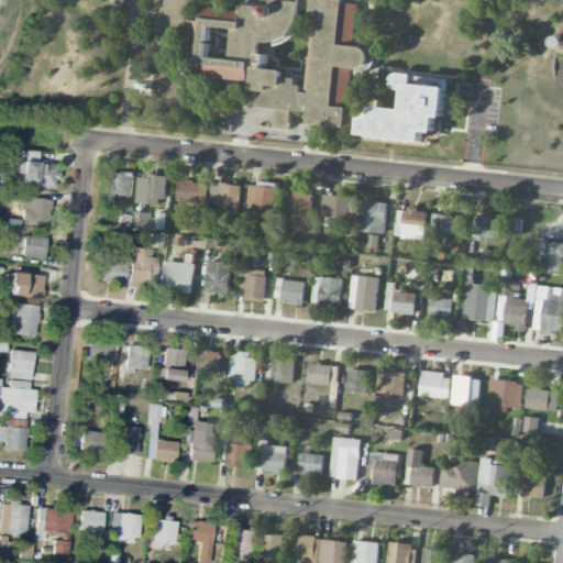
[(191,59),(205,61),(202,77),(257,83),(255,108),(277,109),(275,130),(291,131),(294,111),(310,113),(309,124),(348,128),(352,67),(372,69),(374,48),(356,47),(360,4),(346,2),(345,0),(305,0),(305,7),(262,2),(262,6),(245,4),(244,10),(208,7),(207,21),(195,20),(191,59)]
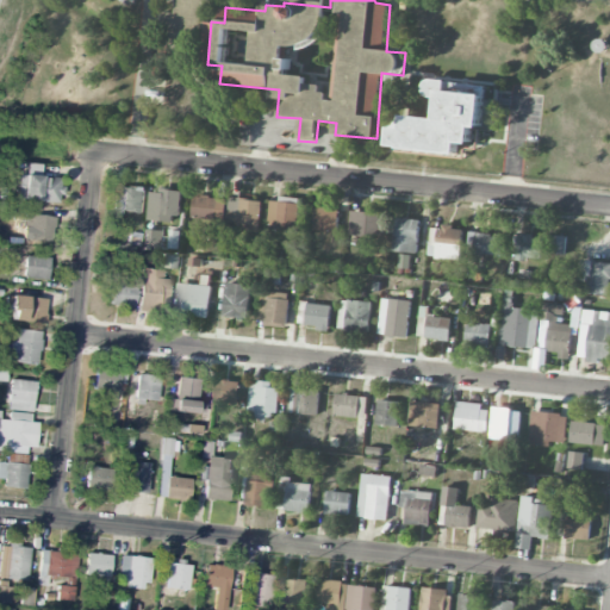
[(485,94),(444,91),(446,80),(428,79),(425,97),(441,98),(439,118),(406,116),(405,128),(394,126),(392,148),(460,155),(461,143),(473,144),(474,128),(483,128),(485,94)]
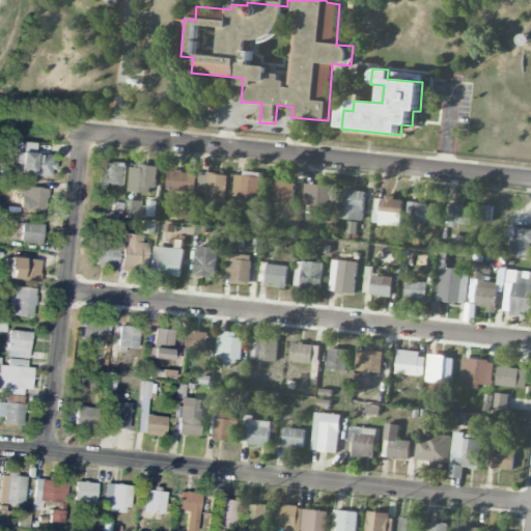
[(124,186),(126,163),(99,163),(98,185),(124,186)]
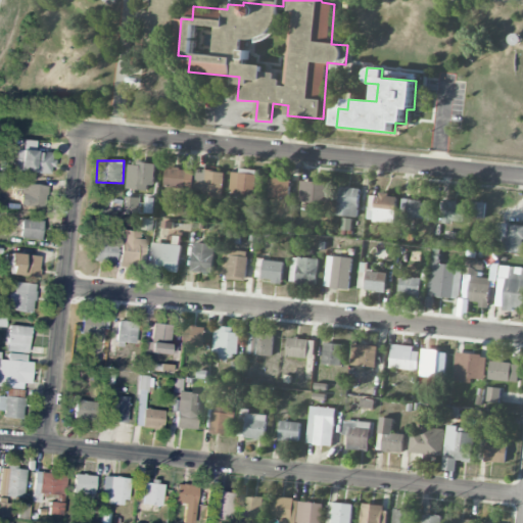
[(147,182),(153,182),(155,164),(129,161),(126,189),(146,191),(147,182)]
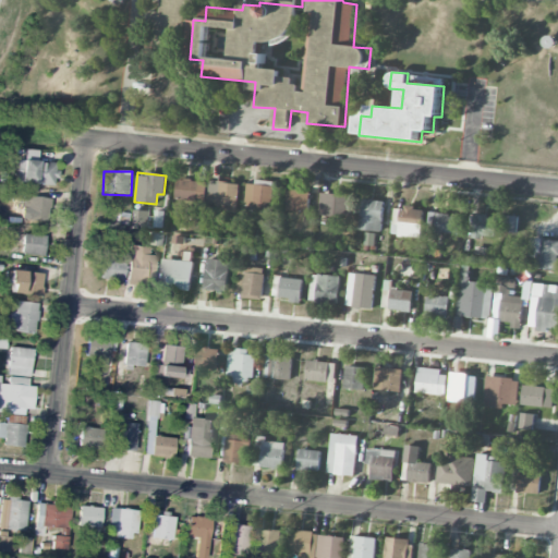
[(208,183),(178,178),(174,198),(205,203),(208,183)]
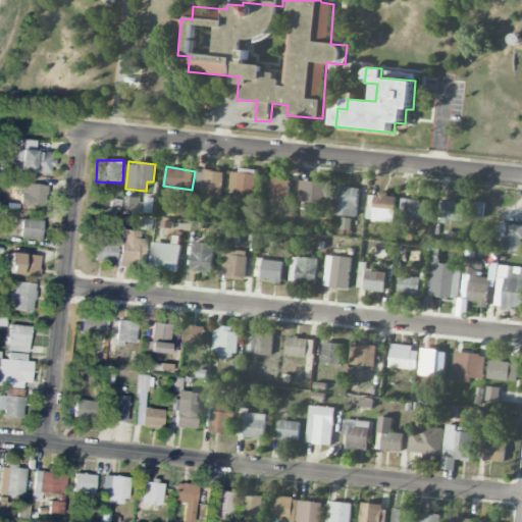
[(205,192),(204,198),(221,199),(222,170),(197,169),(195,191),(205,192)]
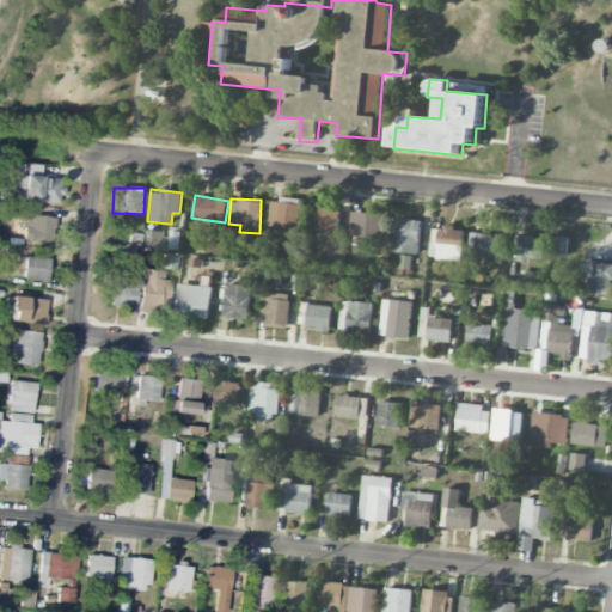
[(270,199),(268,227),(299,228),(300,200),(270,199)]
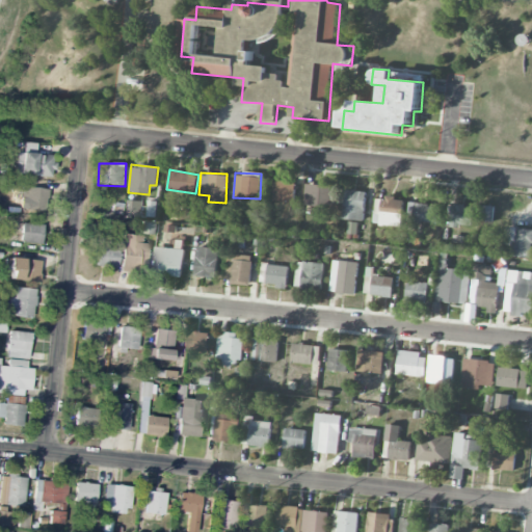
[(294,203),(296,183),(274,180),(272,201),(294,203)]
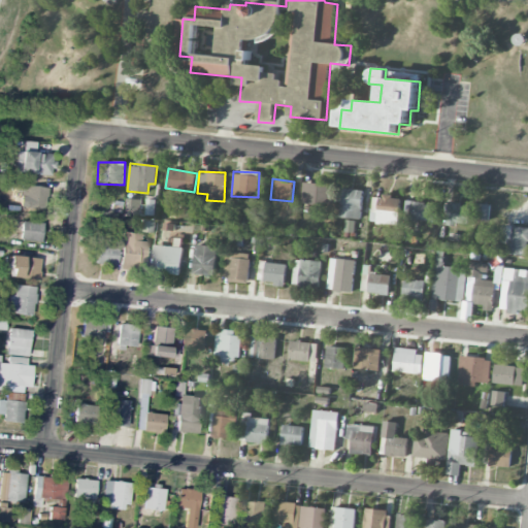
[(301,203),(330,206),(331,185),(303,183),(301,203)]
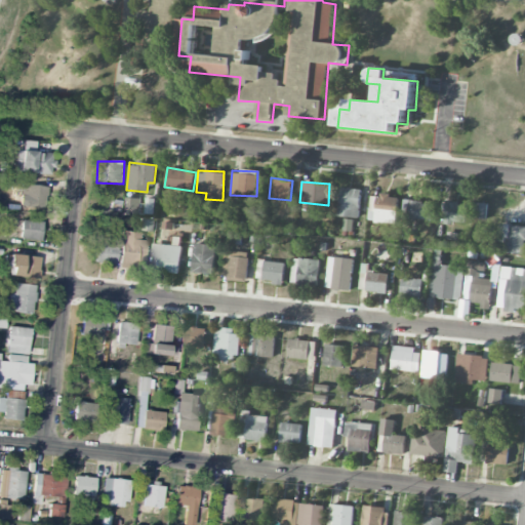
[(44,208),(45,187),(21,185),(19,206),(44,208)]
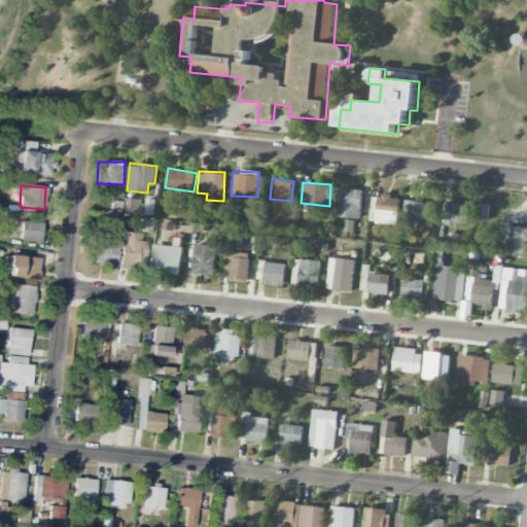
[(359,219),(363,190),(343,187),(339,216),(359,219)]
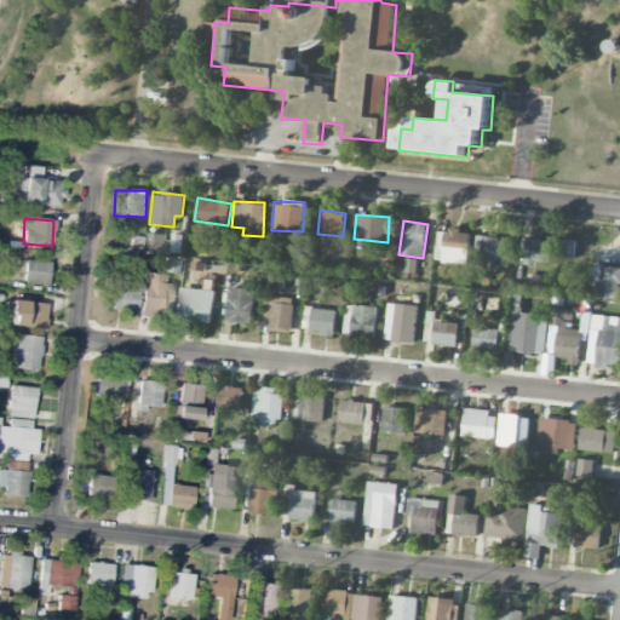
[(471,233),(438,230),(435,262),(468,265),(471,233)]
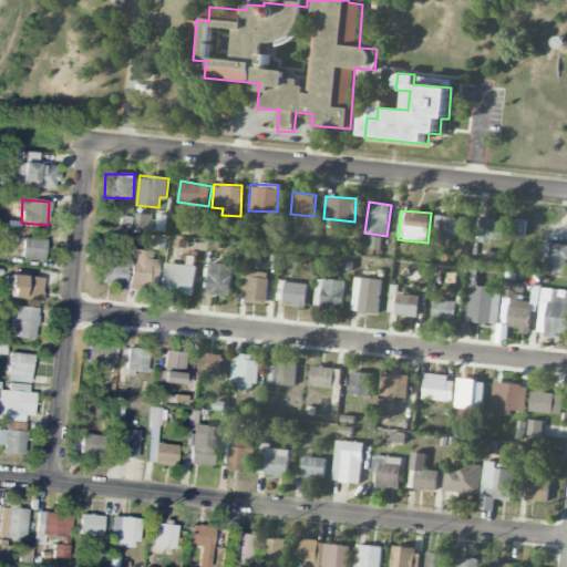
[(468,219),(437,216),(435,237),(466,239),(468,219)]
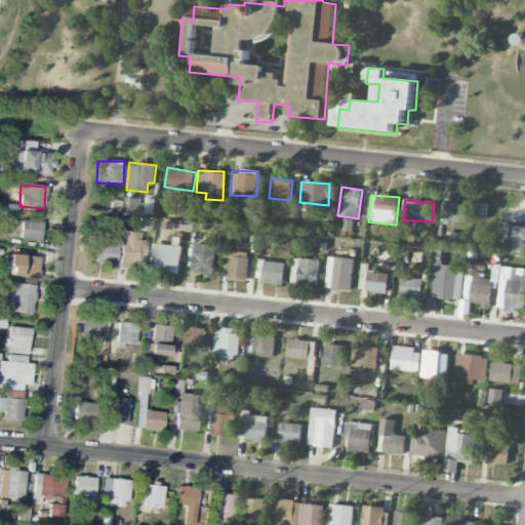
[(468,203),(446,202),(445,223),(467,224),(468,203)]
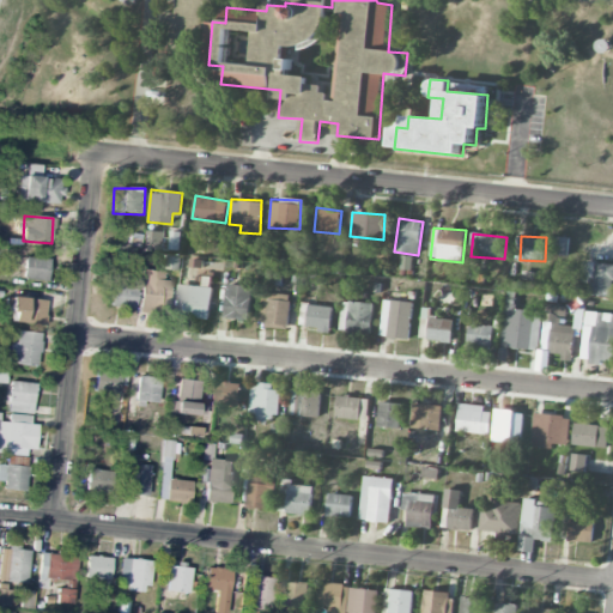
[(569,256),(569,237),(554,237),(553,255),(569,256)]
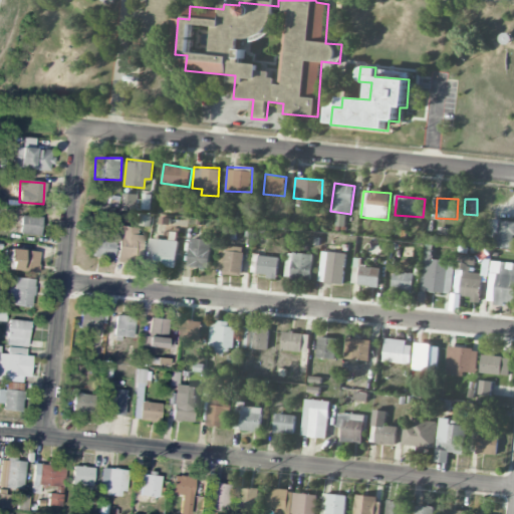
[(40,218),(20,216),(19,235),(39,236),(40,218)]
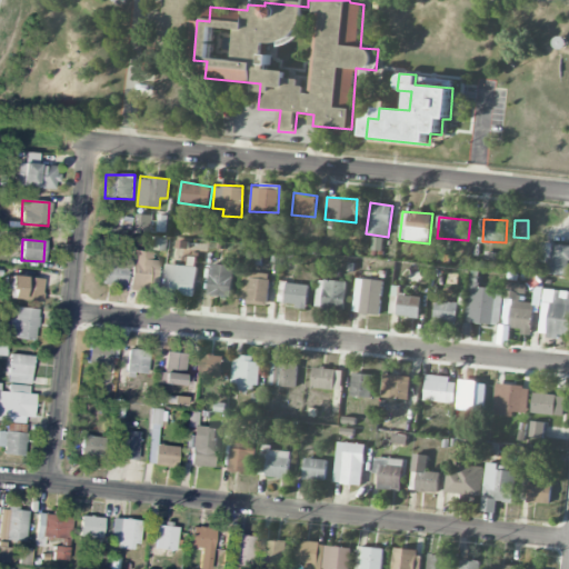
[(568,245),(540,243),(539,273),(568,275),(568,245)]
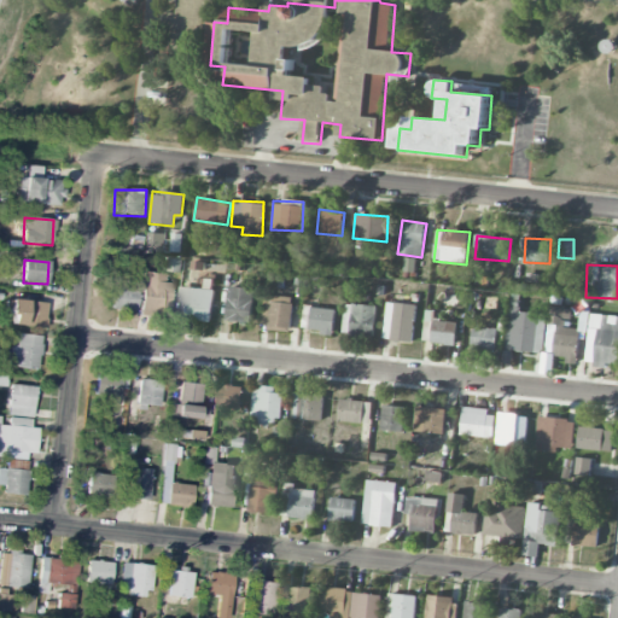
[(139,315),(169,316),(170,284),(163,283),(164,274),(140,273),(139,315)]
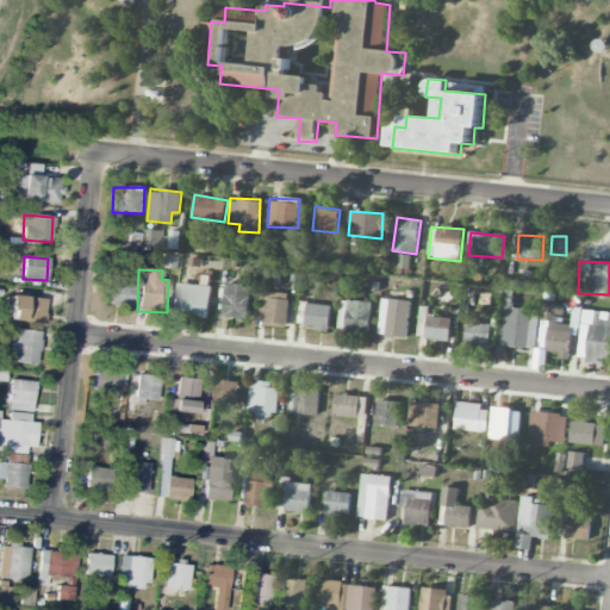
[(251,286),(226,282),(222,316),(247,319),(251,286)]
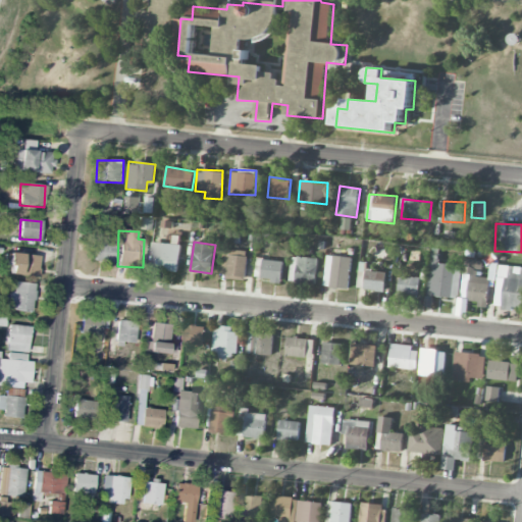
[(114,263),(115,244),(93,243),(92,262),(114,263)]
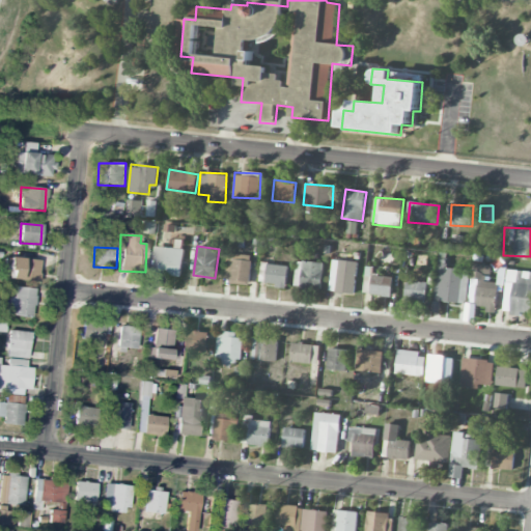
[(182,275),(183,248),(155,247),(154,274),(182,275)]
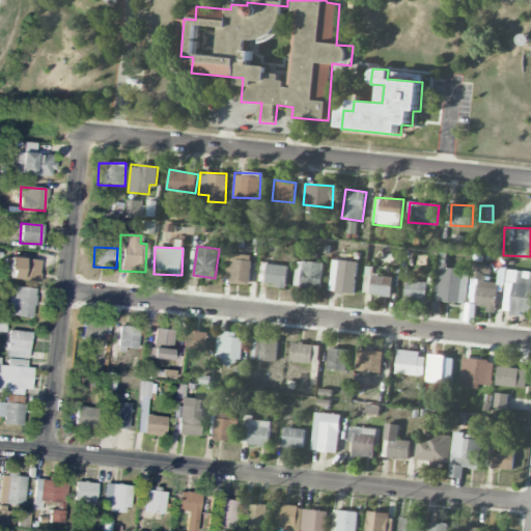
[(252,256),(227,253),(224,280),(249,283),(252,256)]
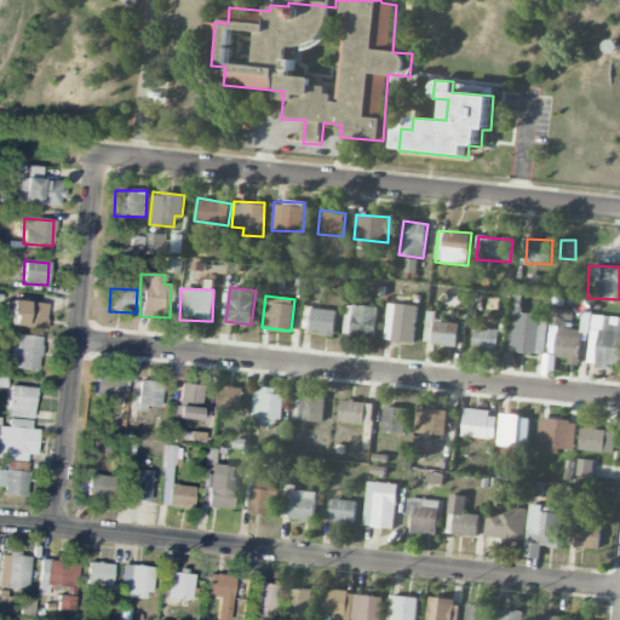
[(46,328),(47,304),(12,303),(11,327),(46,328)]
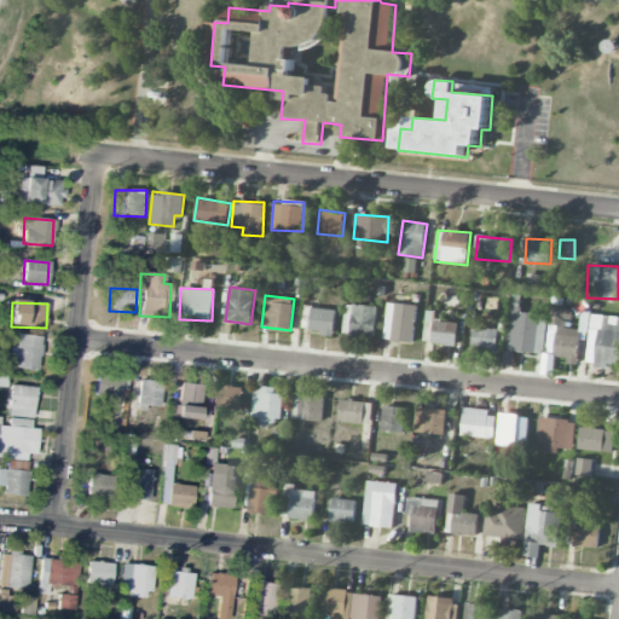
[(385,341),(415,342),(416,305),(386,304),(385,341)]
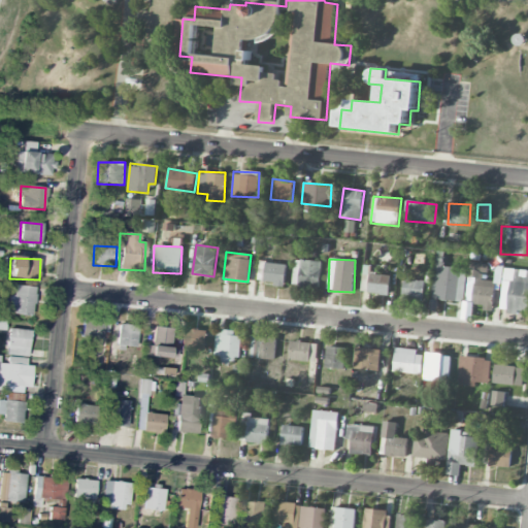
[(293,286),(320,288),(322,261),(294,260),(293,286)]
